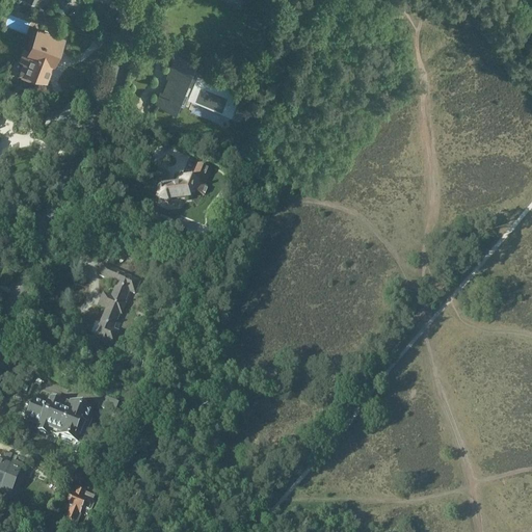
[(42,22),(50,25),(52,19),(44,16),(42,22)]
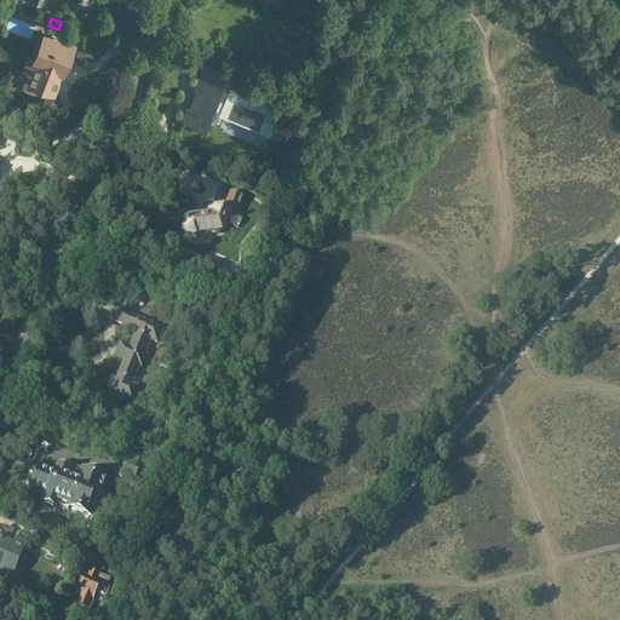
[(52,35),(50,36),(46,34),(36,58),(33,68),(35,69),(28,87),(42,93),(42,92),(49,93),(50,91),(53,93),(55,87),(58,78),(62,69),(68,55),(70,53),(72,50),(70,47),(72,45),(57,39),(56,36),(52,35)]
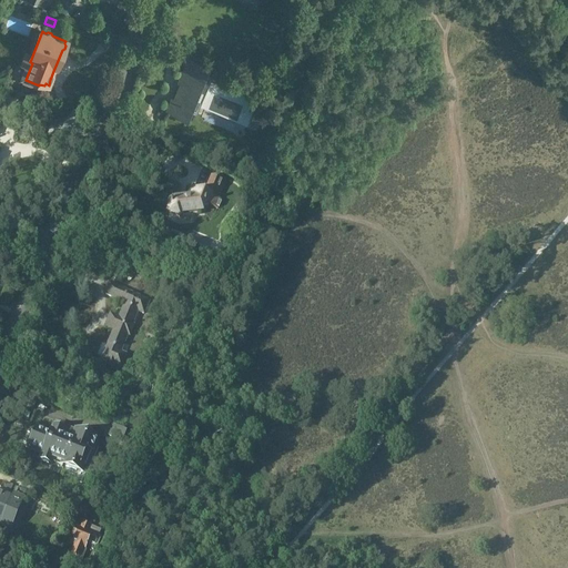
[(206,82),(213,68),(191,59),(170,110),(192,119),(201,100),(240,117),(242,111),(245,112),(247,105),(244,104),(247,99),(206,82)]
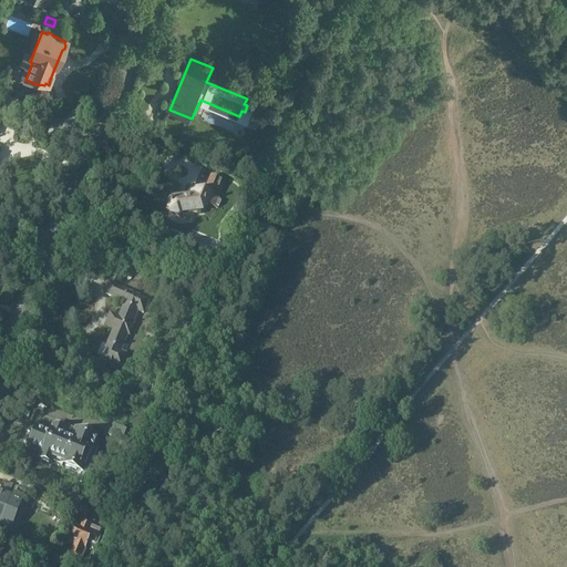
[(193,188),(189,196),(169,199),(169,205),(166,213),(179,218),(182,215),(200,213),(199,206),(202,206),(203,204),(217,209),(222,200),(214,197),(217,191),(220,193),(225,181),(212,175),(204,193),(193,188)]
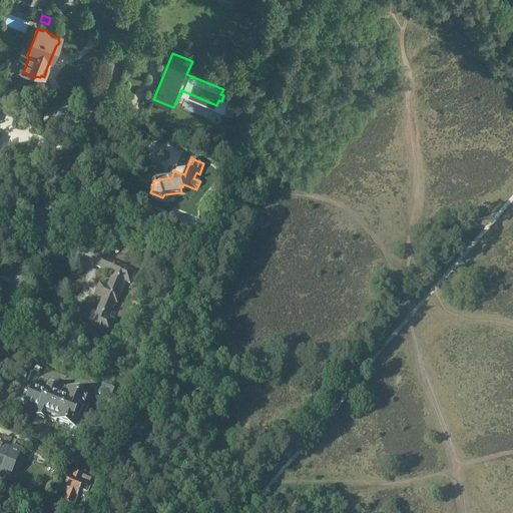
[(102,300),(91,326),(96,328),(95,332),(102,335),(103,331),(109,334),(114,323),(108,320),(115,305),(117,305),(120,296),(118,296),(124,283),(129,285),(134,274),(112,265),(113,263),(99,257),(95,268),(113,276),(107,289),(102,287),(98,298),(102,300)]
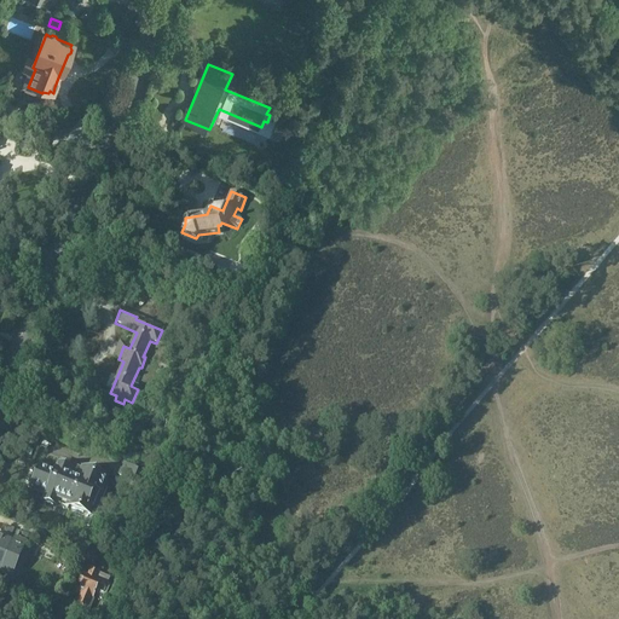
[(138,470),(123,464),(117,476),(133,482),(138,470)]
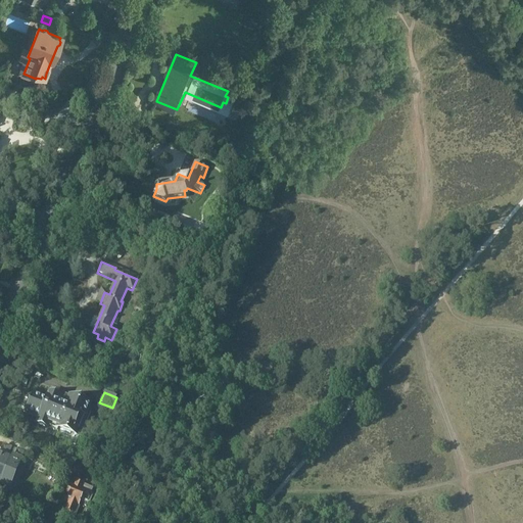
[(66,408),(48,399),(46,405),(35,399),(30,405),(30,412),(41,416),(37,424),(46,428),(47,427),(56,431),(58,428),(69,432),(69,431),(73,430),(74,426),(73,424),(78,412),(84,415),(87,406),(76,401),(72,411),(66,409),(66,408)]
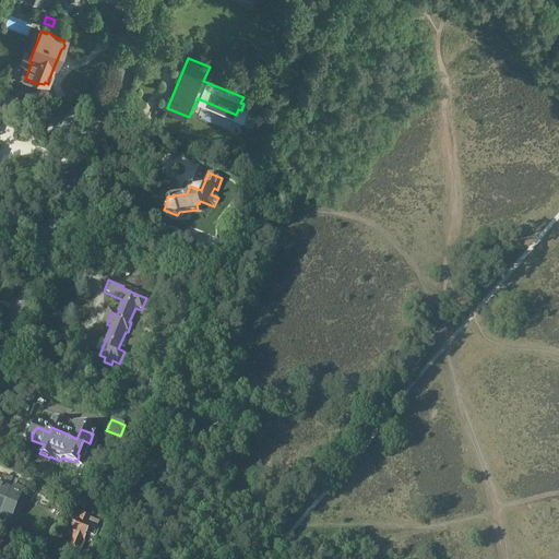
[(0,508),(3,500),(22,508),(26,495),(19,491),(16,496),(0,489),(0,508)]
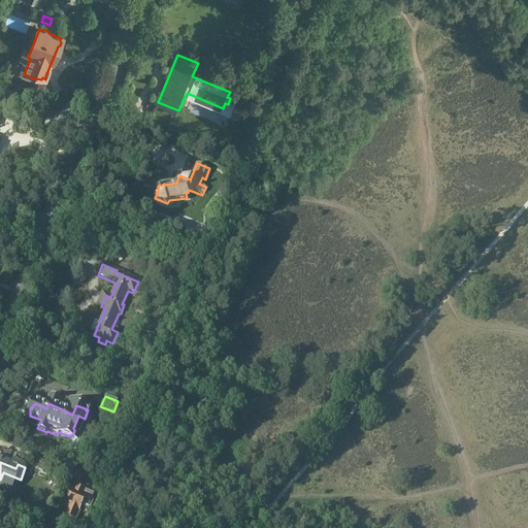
[(91,500),(93,495),(87,492),(89,487),(80,484),(75,496),(72,494),(69,501),(70,501),(68,507),(70,508),(64,522),(73,525),(78,512),(79,512),(81,507),(90,510),(93,501),(91,500)]
